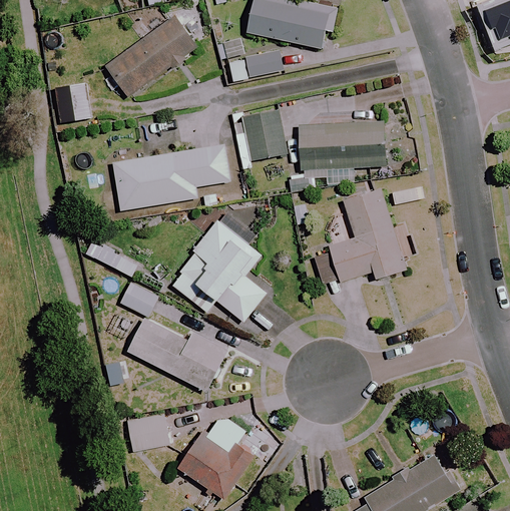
[(328,12),(267,0),(255,0),(247,33),(321,48),(328,12)]
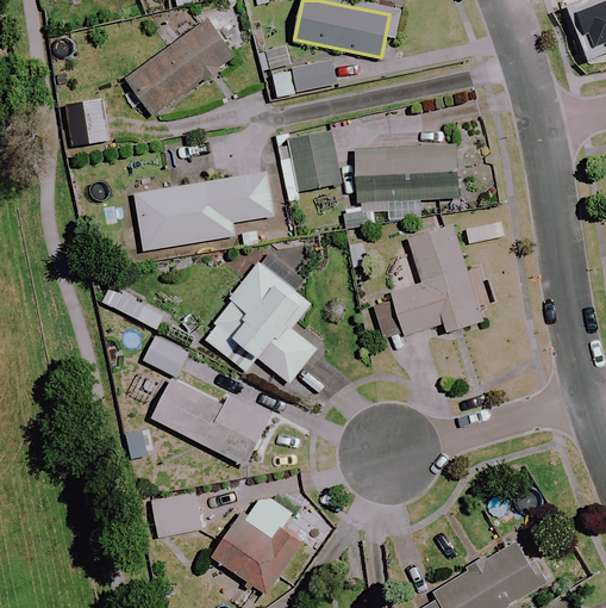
[(207,19),(125,78),(152,115),(233,56),(230,50),(248,37),(230,11),(211,24),(207,19)]
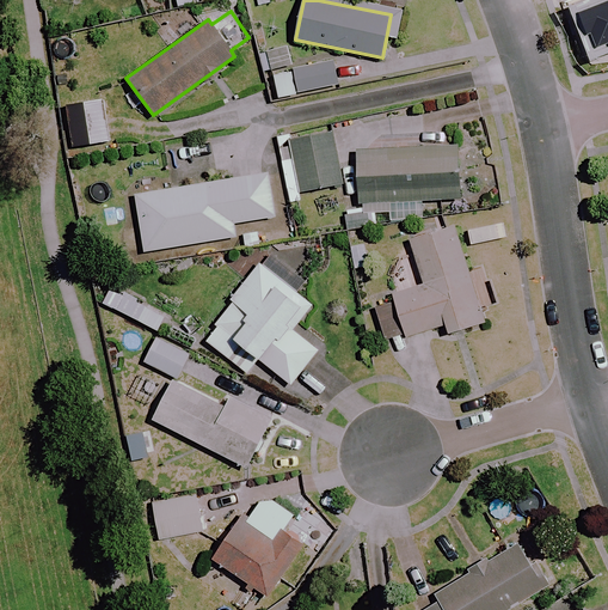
[(290,63),(287,47),(258,53),(262,69),(290,63)]
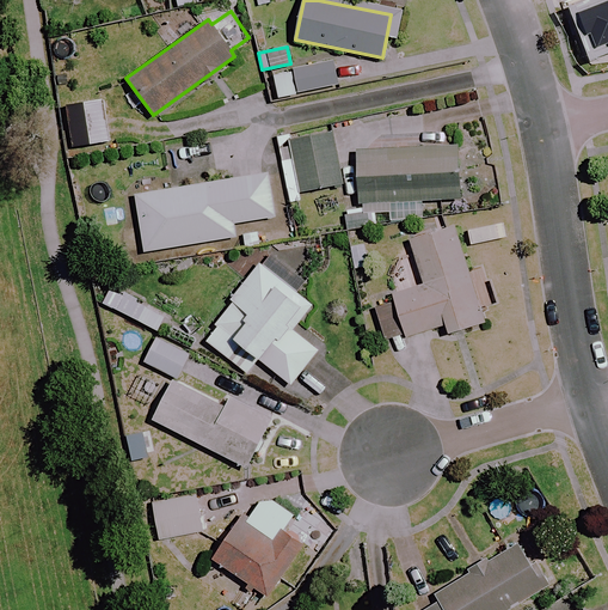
[(337,84),(332,60),(272,73),(277,97),(337,84)]
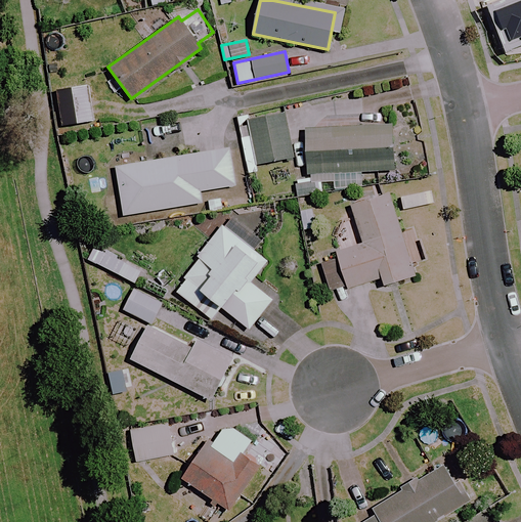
[(235,115),(248,172),(257,170),(256,164),(293,157),(283,105),(235,115)]
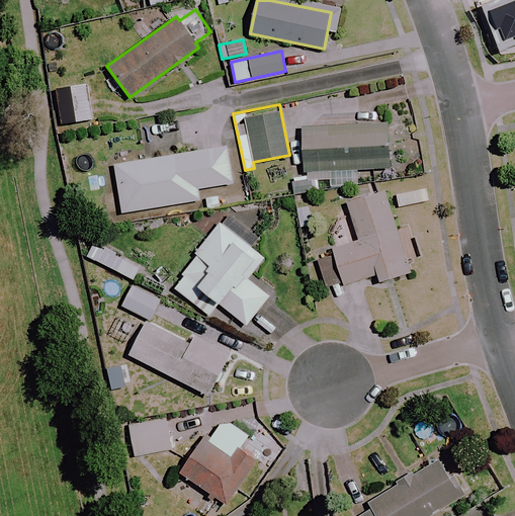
[(291,176),(291,192),(317,191),(317,187),(353,185),(353,169),(392,167),(390,121),(301,126),(304,176),(291,176)]
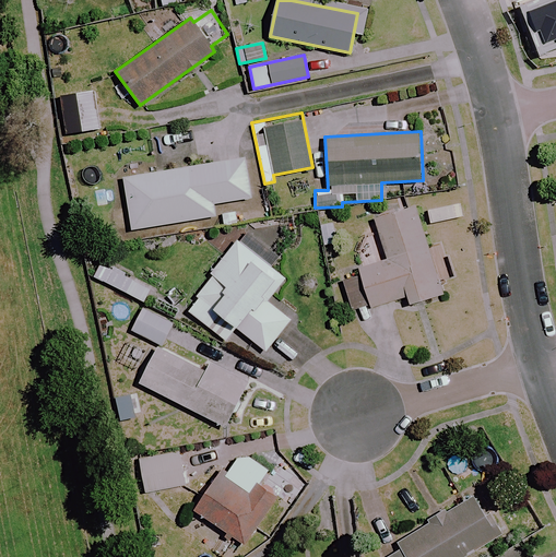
[(250,197),(244,157),(123,177),(131,228),(214,215),(212,203),(250,197)]
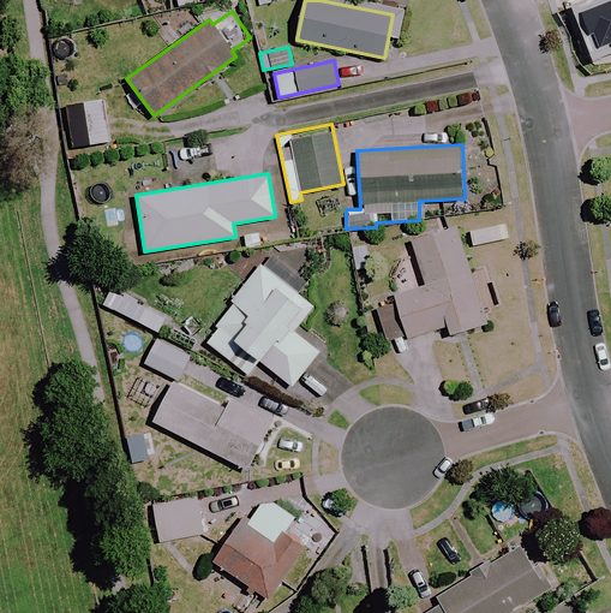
[(394,293),(397,302),(376,308),(387,343),(412,335),(447,325),(449,333),(484,322),(454,228),(412,242),(425,284),(394,293)]
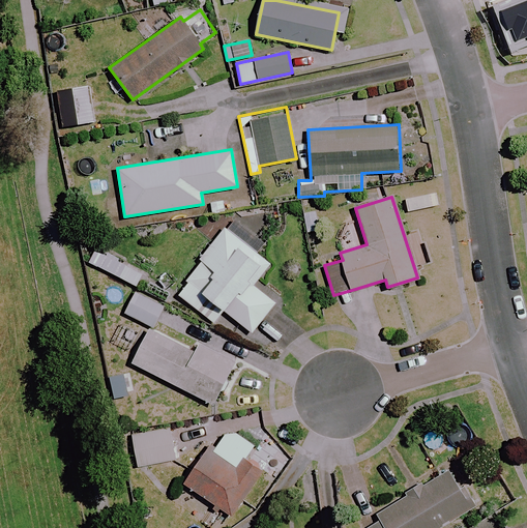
[(197,258),(199,259),(184,280),(186,282),(177,294),(214,322),(223,310),(252,331),(274,301),(252,285),(269,262),(221,226),(197,258)]
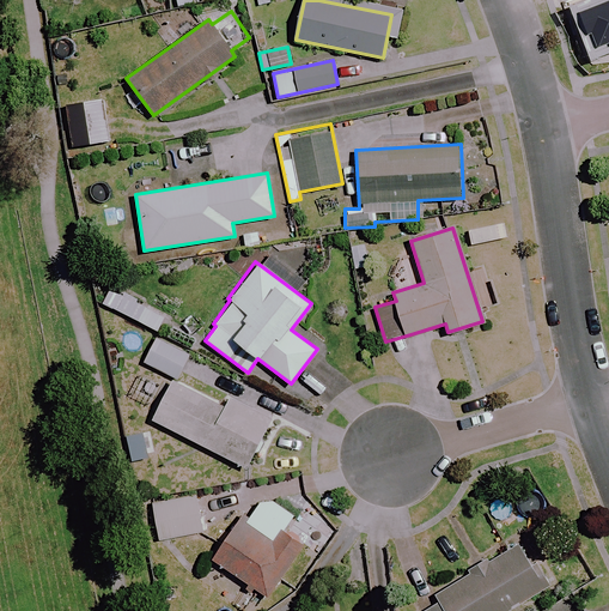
[(164,315),(109,286),(101,302),(156,331),(164,315)]
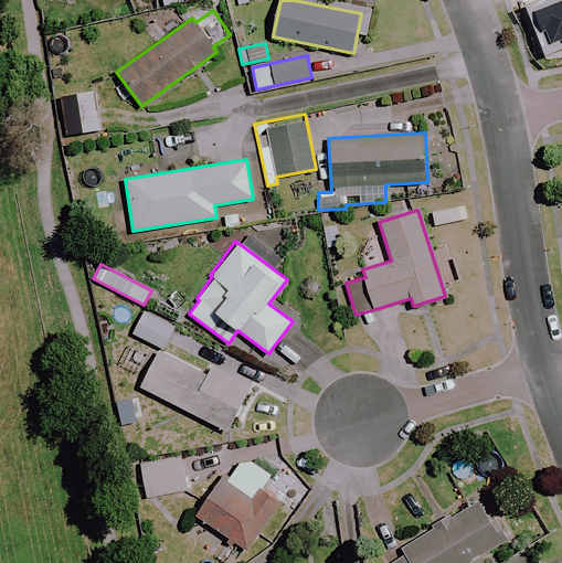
[(173,326),(142,310),(131,332),(162,348),(173,326)]
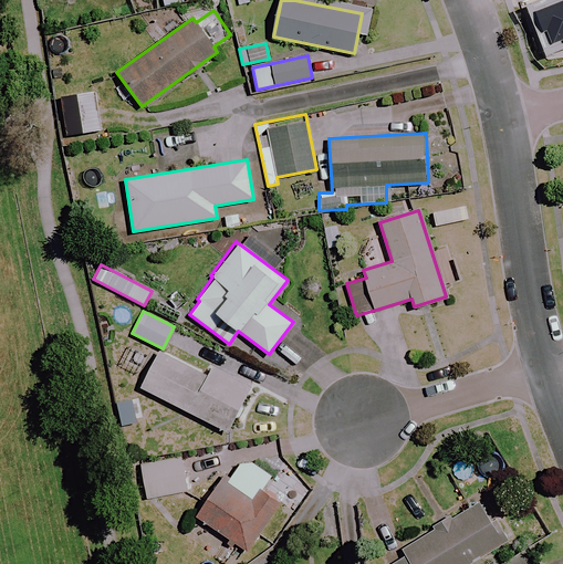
[(154,357),(148,354),(136,377),(143,380),(139,387),(228,431),(251,386),(211,366),(207,375),(158,351),(154,357)]
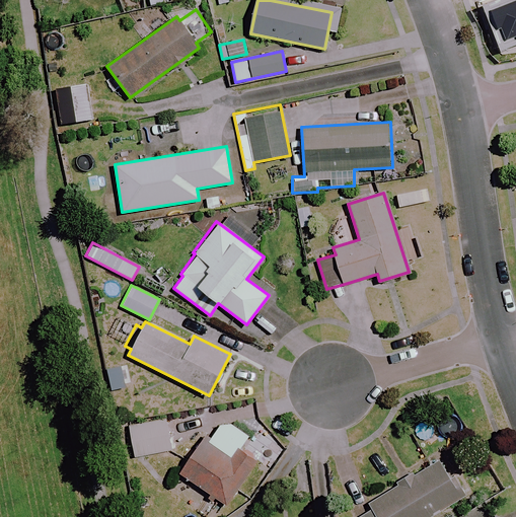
[(171,448),(166,418),(123,426),(128,456),(171,448)]
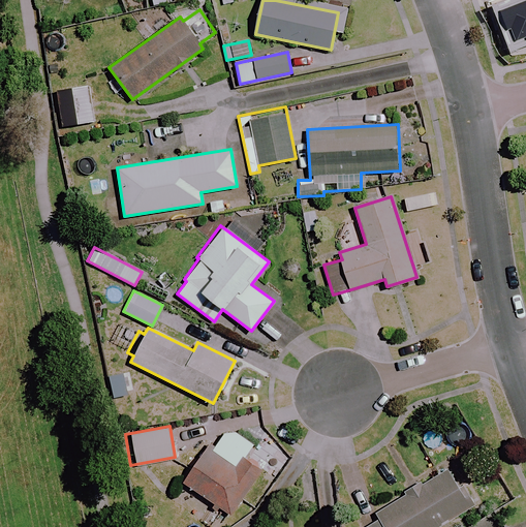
[(189,496),(197,501),(205,506),(209,499),(230,514),(243,495),(255,503),(272,477),(233,452),(229,458),(210,444),(185,483),(189,486),(184,492),(189,496)]
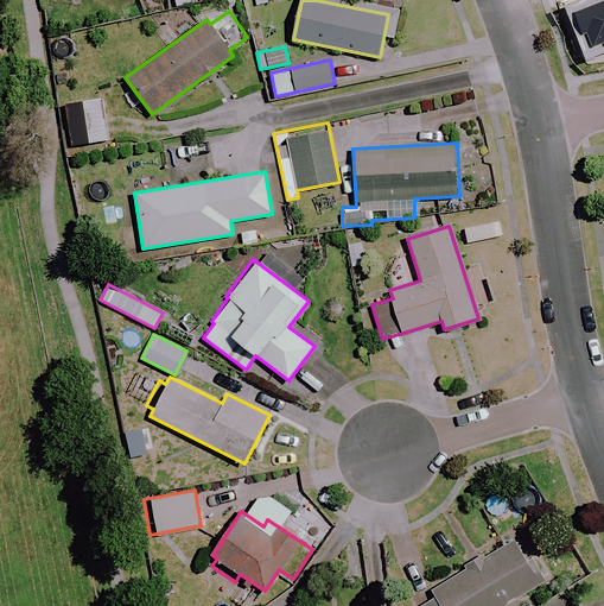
[(502,605),(540,582),(512,540),(431,593),(433,598),(419,605),(502,605)]
